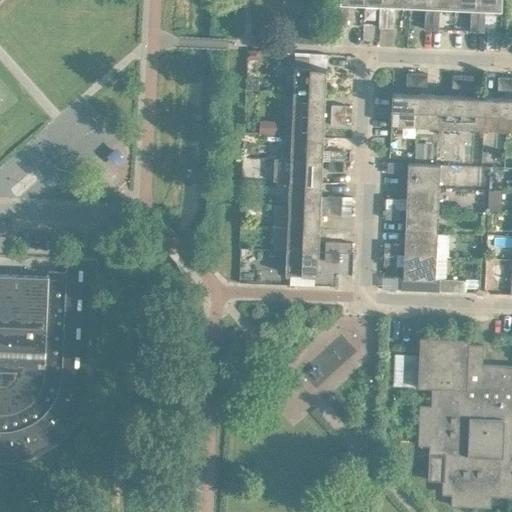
[(348,5),(364,6),(364,0),(340,0),(339,25),(348,26),(348,5)]
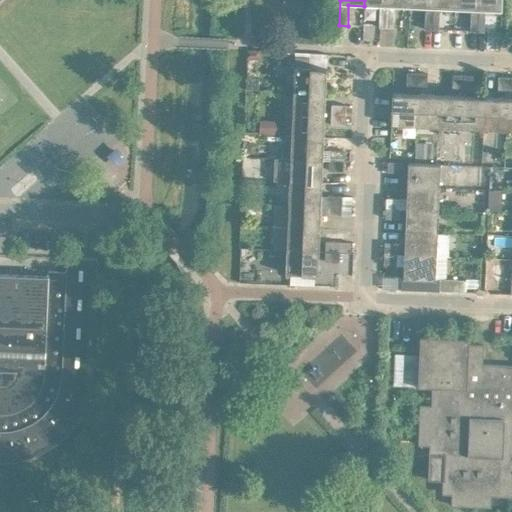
[(379,27),(386,27),(387,0),(364,0),(364,6),(380,7),(379,27)]
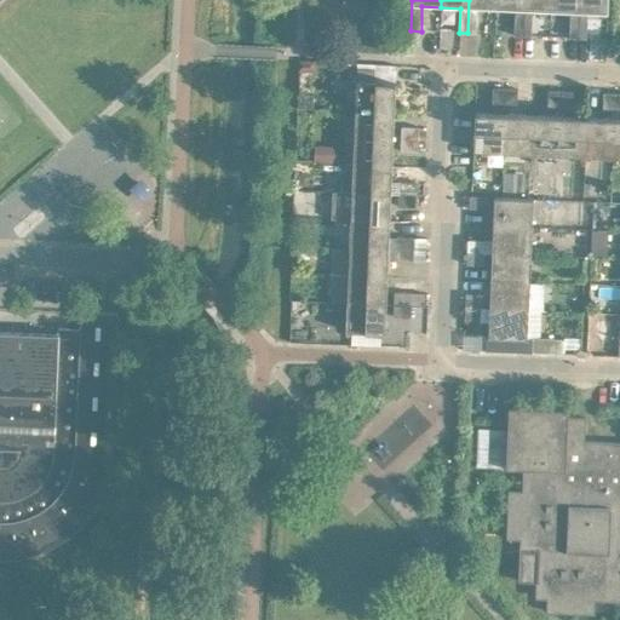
[(477,9),(497,10),(495,0),(469,0),(468,33),(476,33),(477,9)]
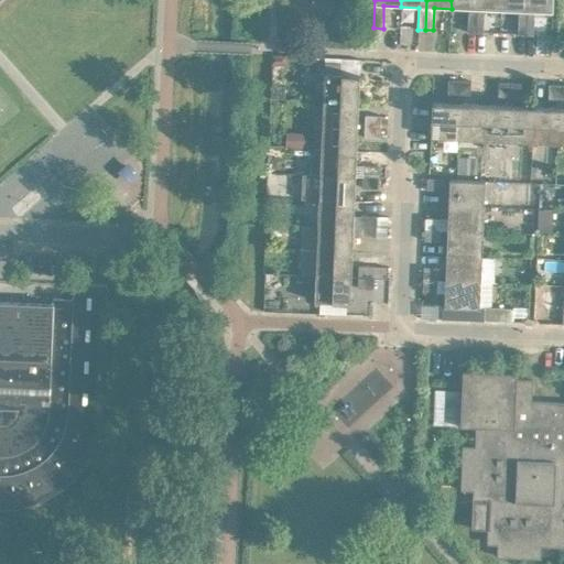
[(467,32),(475,32),(476,0),(451,0),(452,9),(468,9),(467,32)]
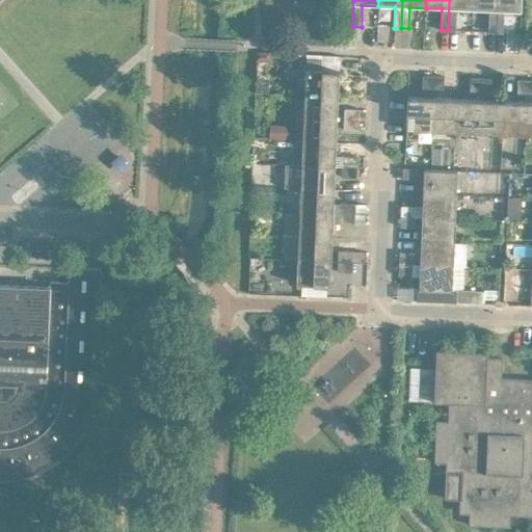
[(456,9),(473,10),(473,0),(449,0),(448,30),(456,30),(456,9)]
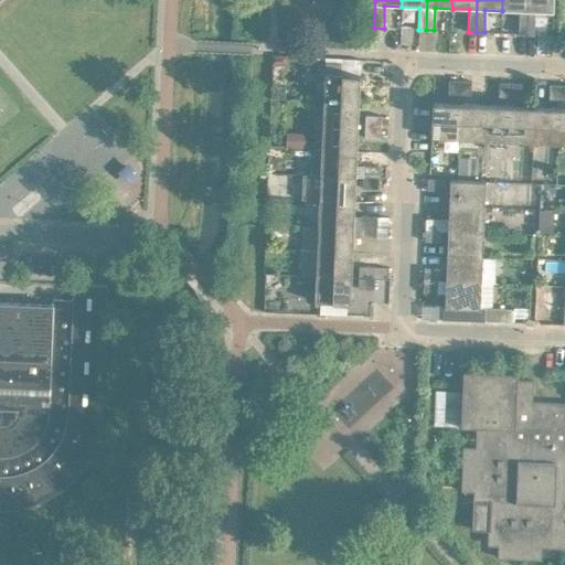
[(519,34),(526,34),(528,0),(502,0),(502,11),(520,11),(519,34)]
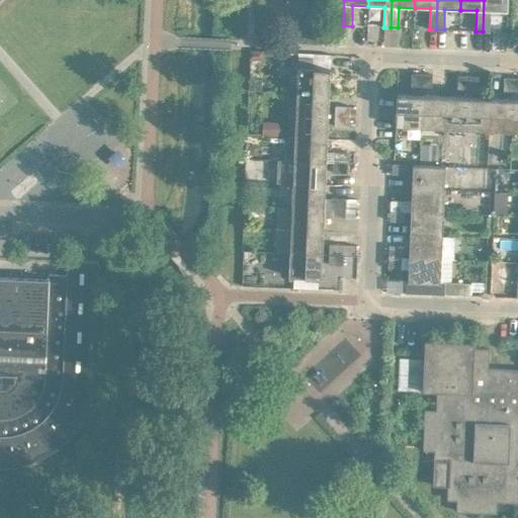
[(484,0),(483,31),(490,31),(491,11),(508,12),(508,0),(484,0)]
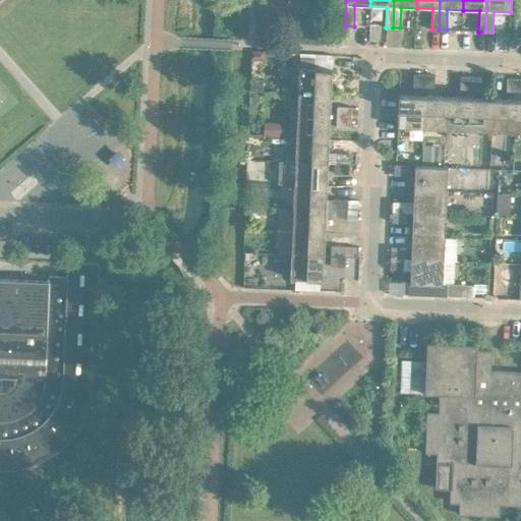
[(300,53),(300,57),(314,58),(314,68),(333,68),(333,55),(300,53)]
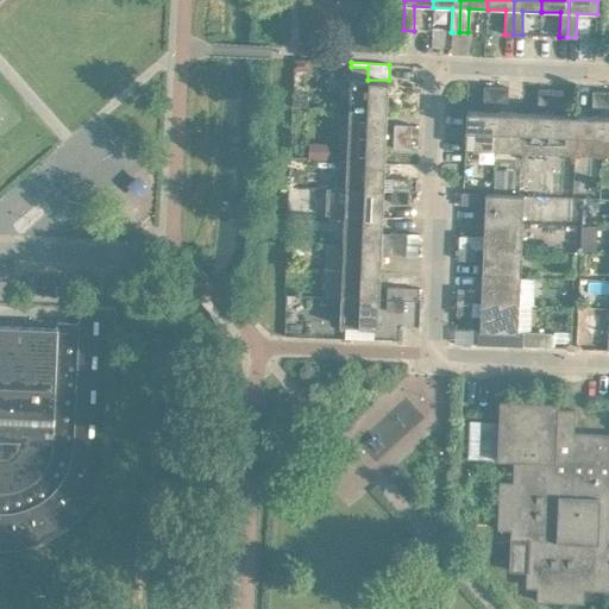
[(351,67),(349,107),(388,108),(389,80),(368,80),(368,68),(351,67)]
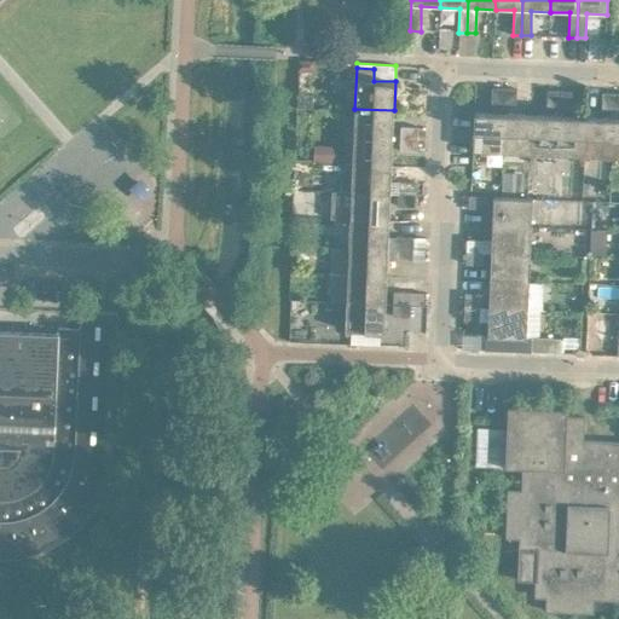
[(491,105),(503,105),(504,88),(492,87),(491,105)]
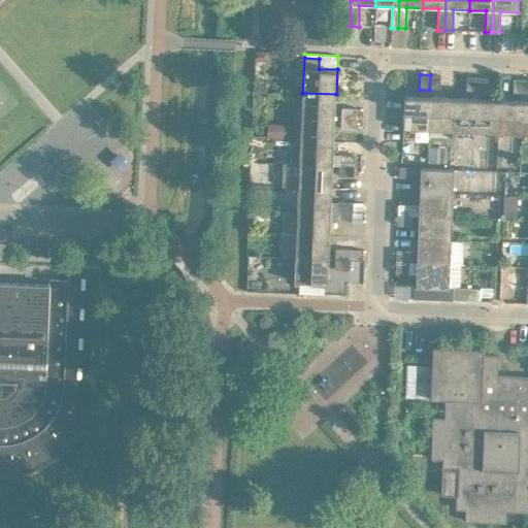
[(430,75),(429,90),(440,90),(440,75),(430,75)]
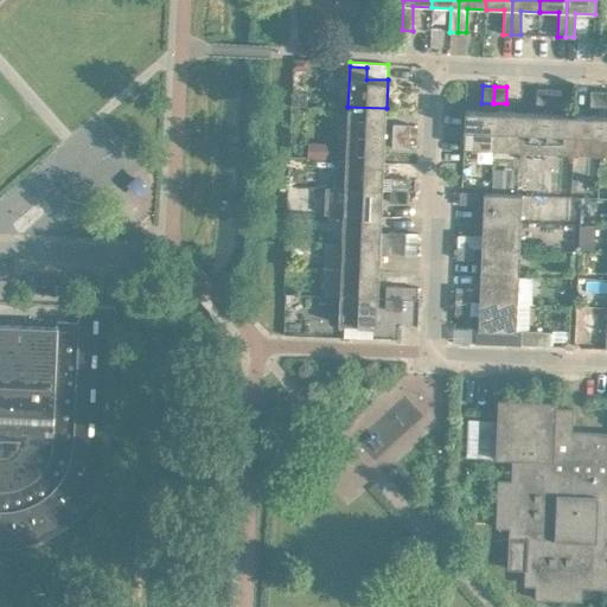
[(536,106),(548,106),(549,89),(537,88),(536,106)]
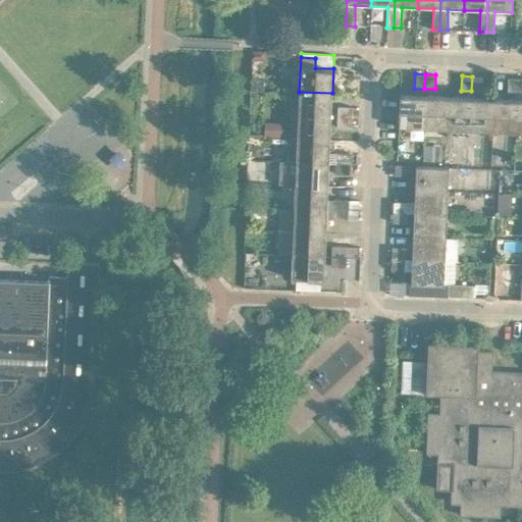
[(472,76),(471,91),(481,91),(482,76),(472,76)]
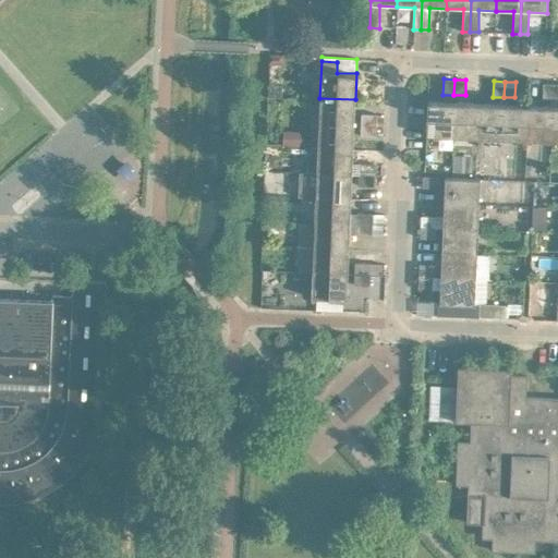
[(543,99),(554,99),(554,84),(543,83),(543,99)]
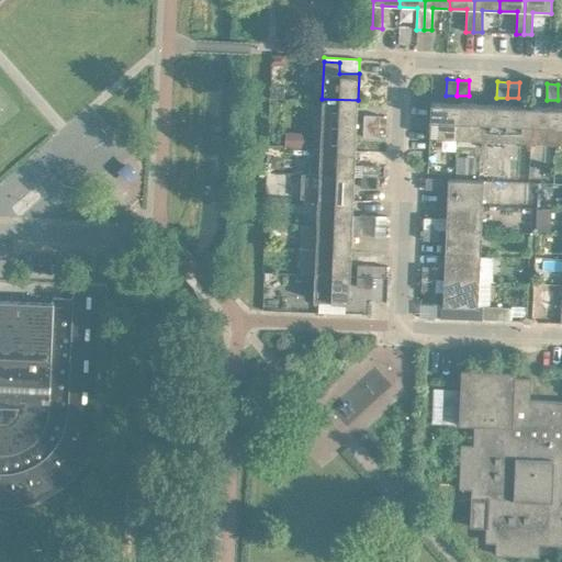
[(270,85),(269,97),(283,98),(284,85),(270,85)]
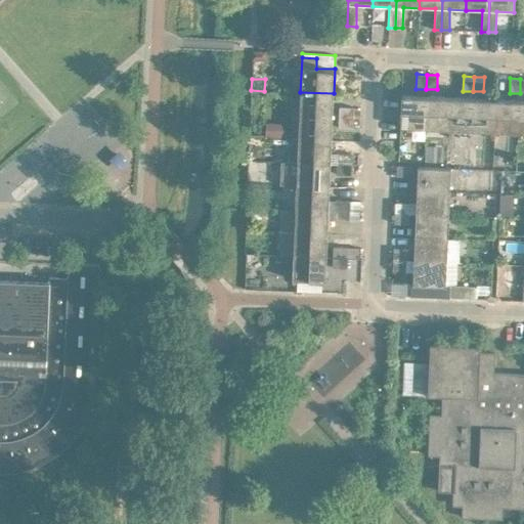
[(300,92),(298,138),(332,140),(334,93),(300,92)]
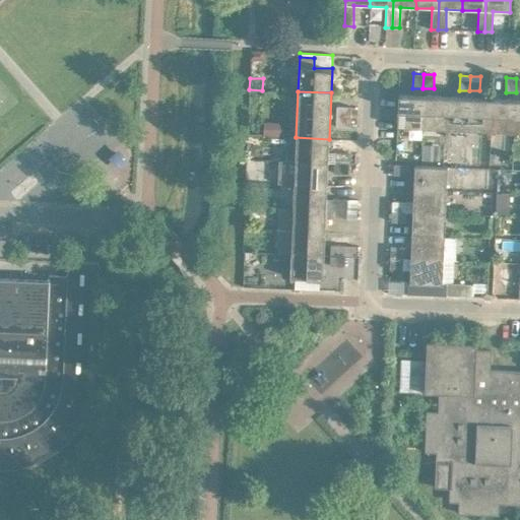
[(421,127),(423,94),(398,93),(397,126),(421,127)]
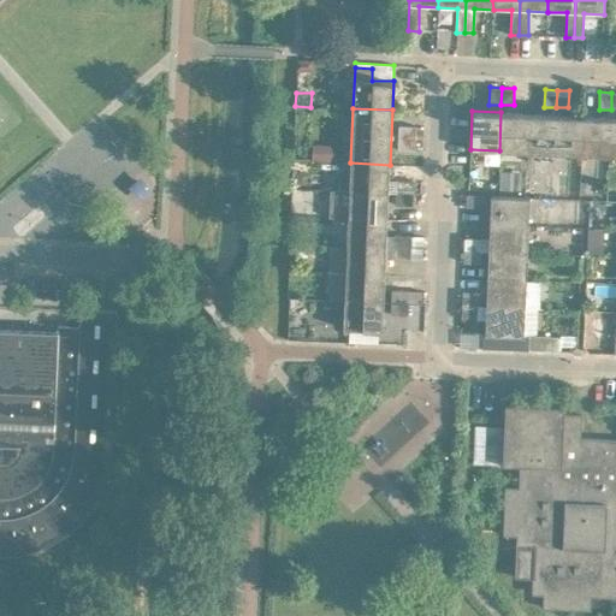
[(527,152),(528,113),(501,112),(499,150),(527,152)]
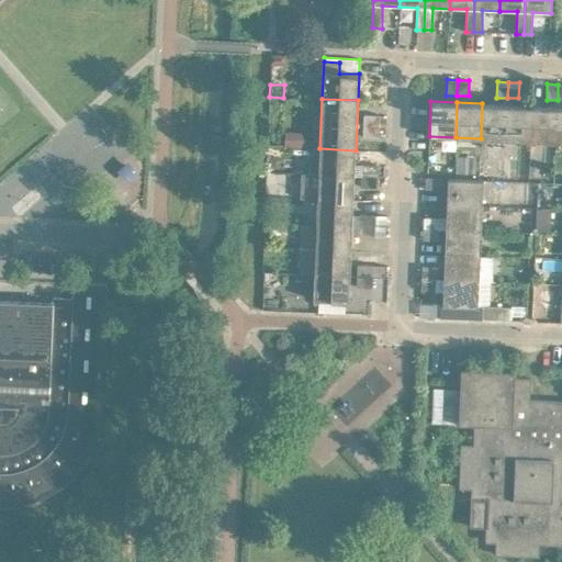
[(481,138),(505,139),(507,104),(482,103),(481,138)]
